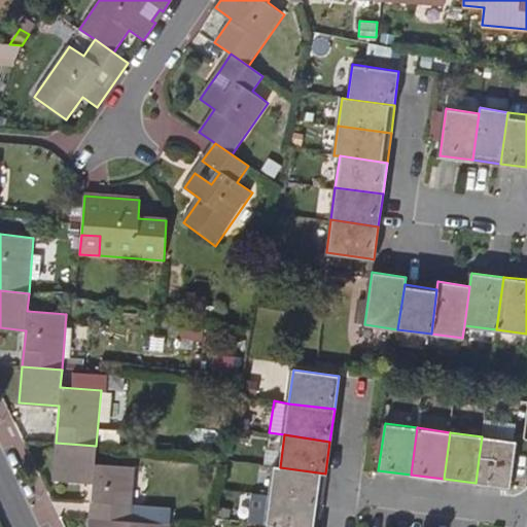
[(479,458),(513,462),(515,441),(482,436),(479,458)]
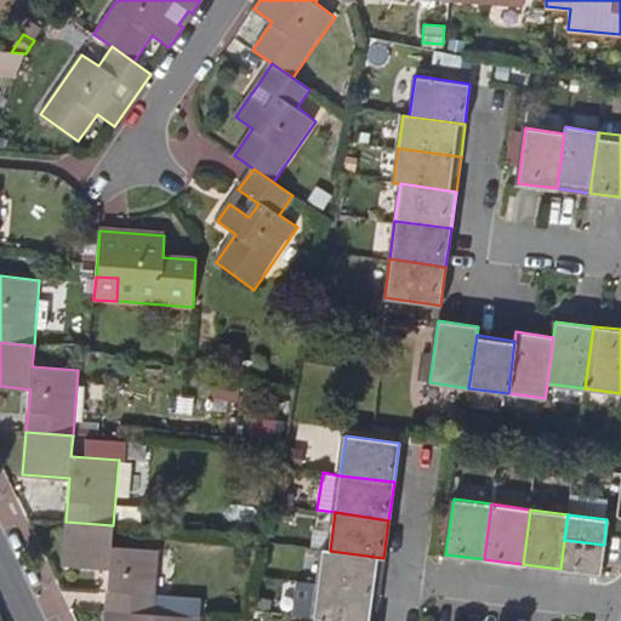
[(113,525),(66,522),(62,563),(107,567),(103,611),(153,615),(158,548),(112,545),(113,525)]
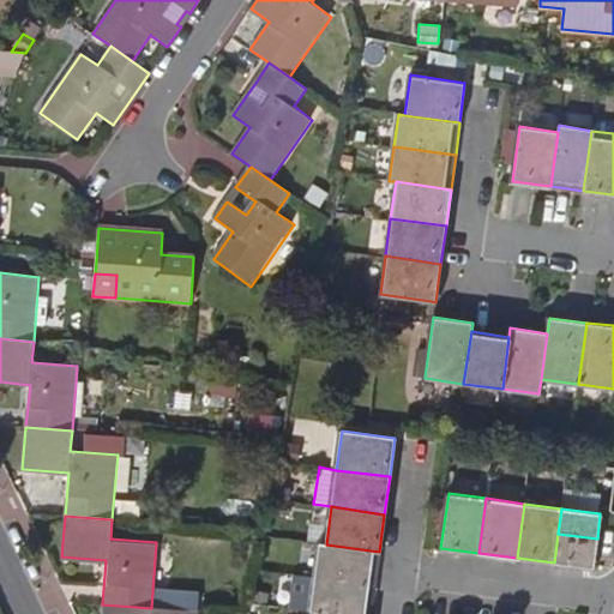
[(554,563),(593,569),(597,539),(558,534),(554,563)]
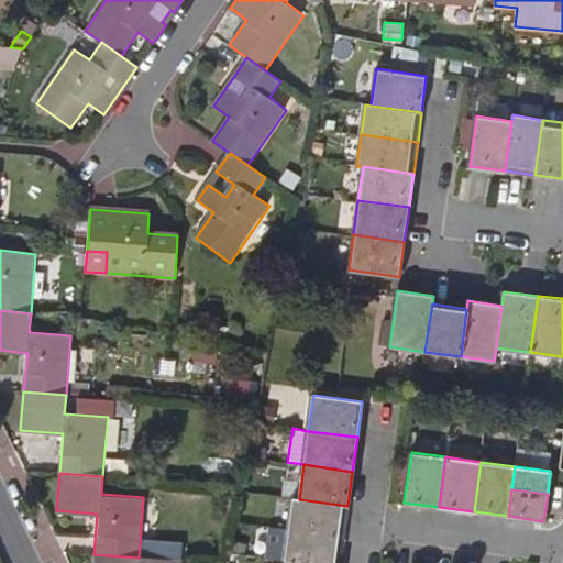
[(344,536),(348,506),(299,499),(293,498),(288,528),(344,536)]
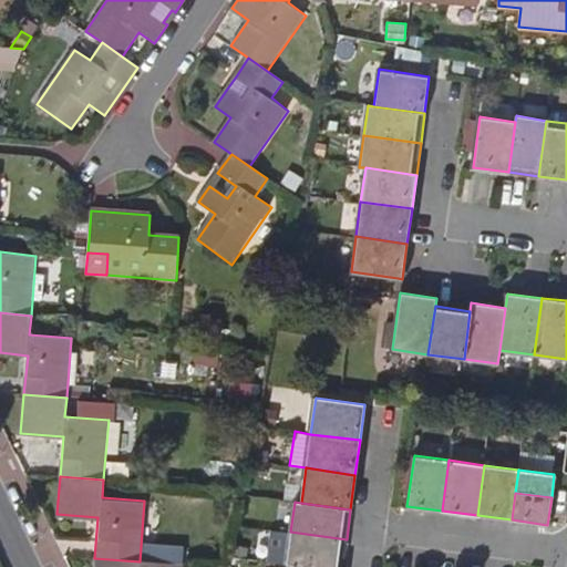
[(315,566),(342,566),(347,539),(290,532),(287,563),(291,564),(315,566)]
